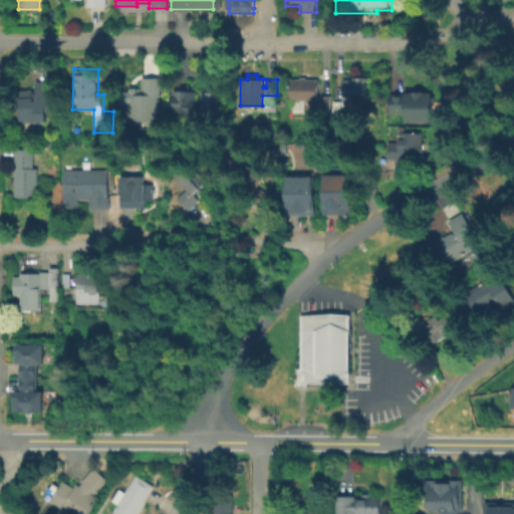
[(367,99),(342,99),(342,79),(350,79),(350,75),(367,75),(367,99)]
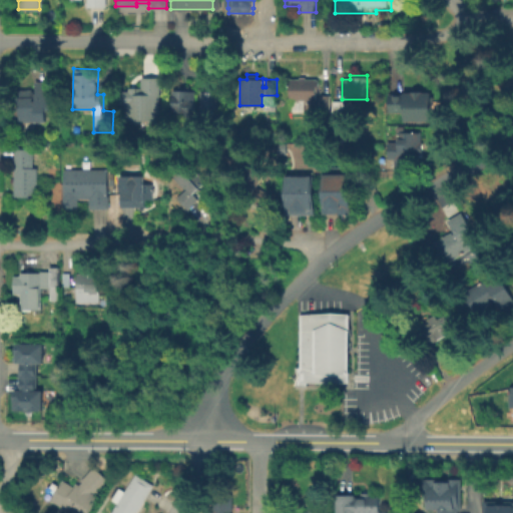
[(161,122),(125,123),(125,105),(119,105),(118,91),(129,91),(128,87),(140,87),(140,77),(160,77),(161,122)]
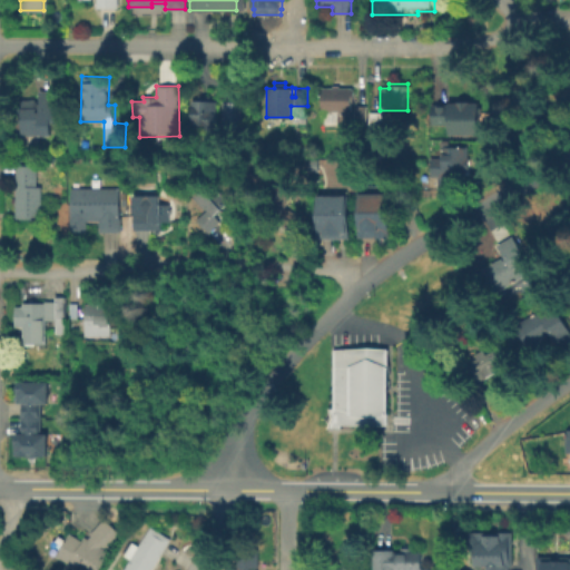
[(352,111),(322,111),(322,87),(353,87),(352,111)]
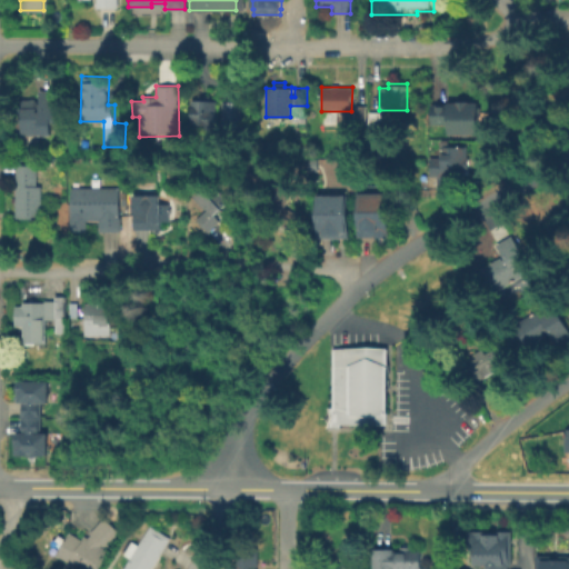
[(50,135),(20,135),(20,99),(38,99),(38,89),(59,89),(59,122),(50,122),(50,135)]
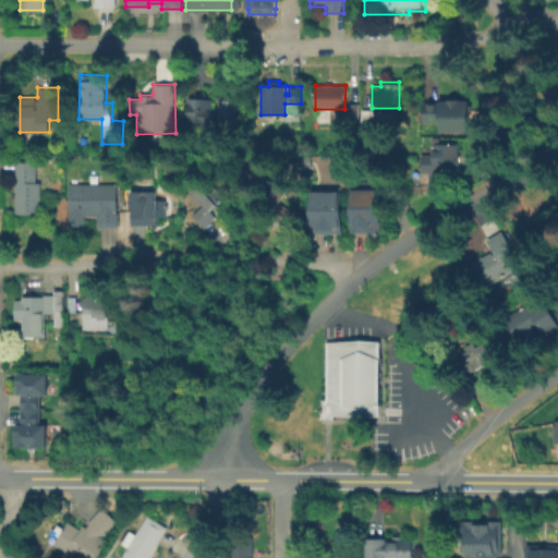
[(211,99),(211,123),(186,122),(186,97),(193,98),(193,91),(205,92),(205,98),(211,99)]
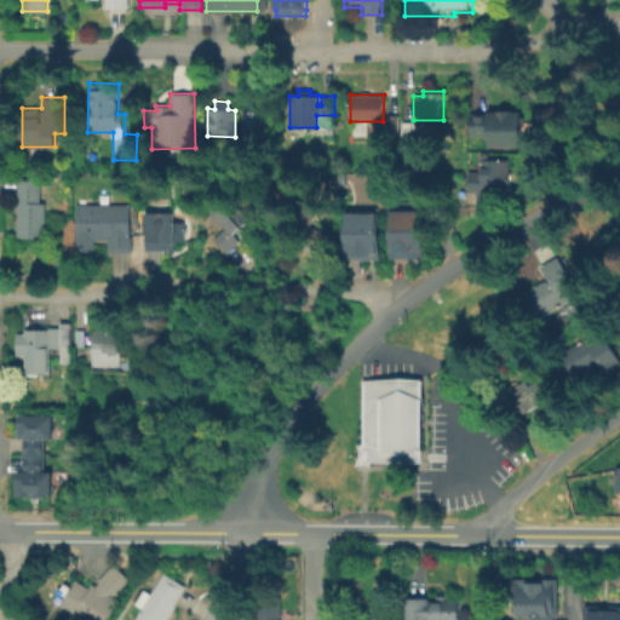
[(512,110),(512,113),(526,113),(526,148),(492,148),(492,137),(474,137),(474,114),(492,114),(492,113),(501,113),(501,110),(512,110)]
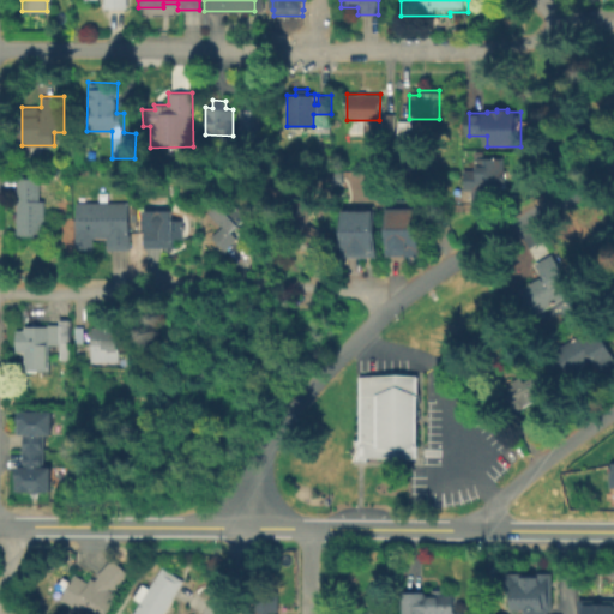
[(262,110),(260,138),(240,138),(241,110),(262,110)]
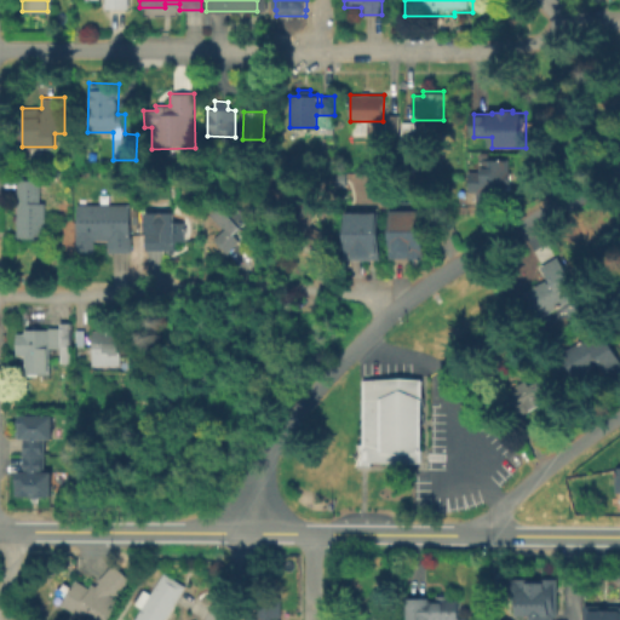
[(399,132),(386,132),(386,116),(399,116),(399,132)]
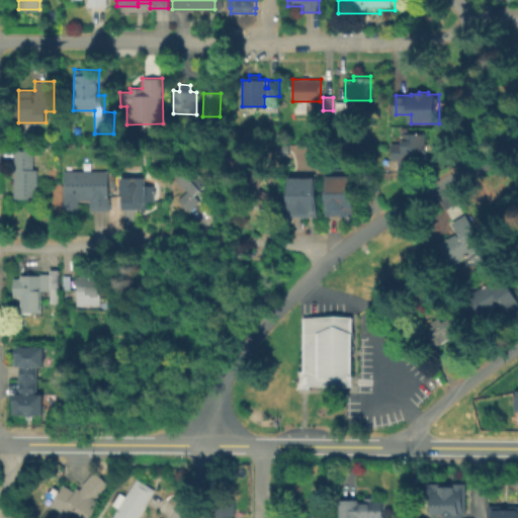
[(350,127),(335,126),(335,103),(350,103),(350,127)]
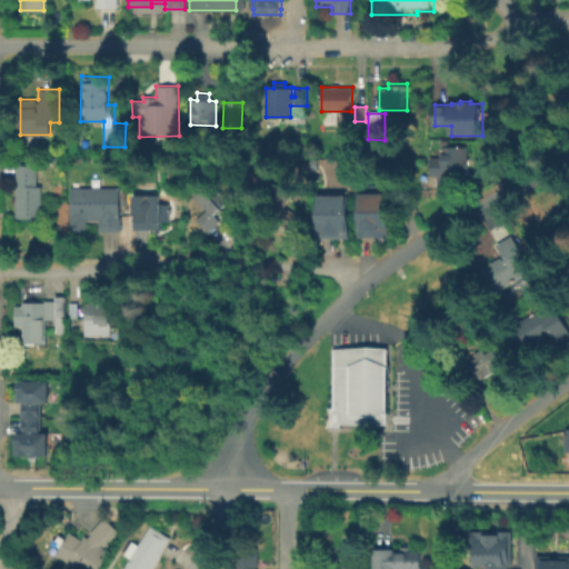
[(429,178),(430,157),(440,157),(441,146),(467,146),(467,158),(472,158),(472,171),(462,171),(462,178),(429,178)]
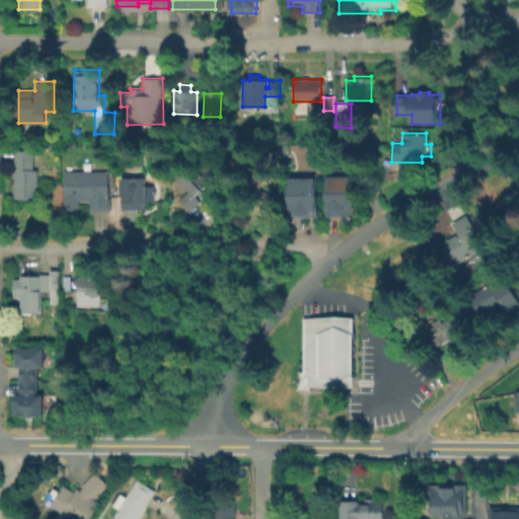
[(12,199),(12,150),(32,150),(32,169),(38,169),(38,199),(12,199)]
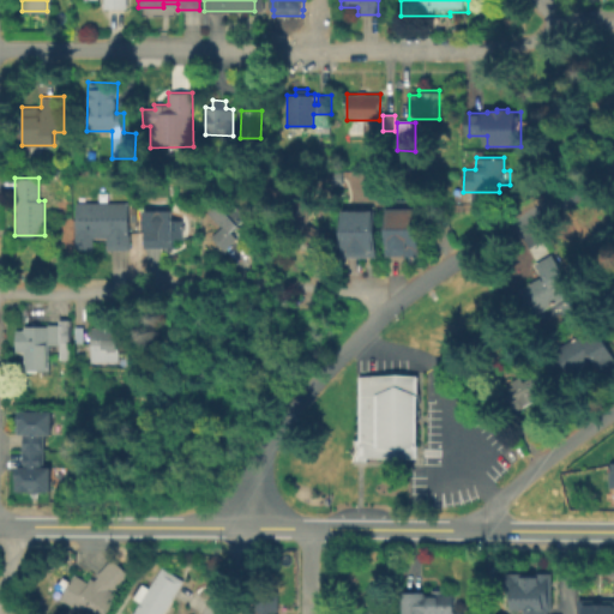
[(223,252),(209,235),(221,224),(209,211),(230,192),(248,214),(230,229),(238,239),(223,252)]
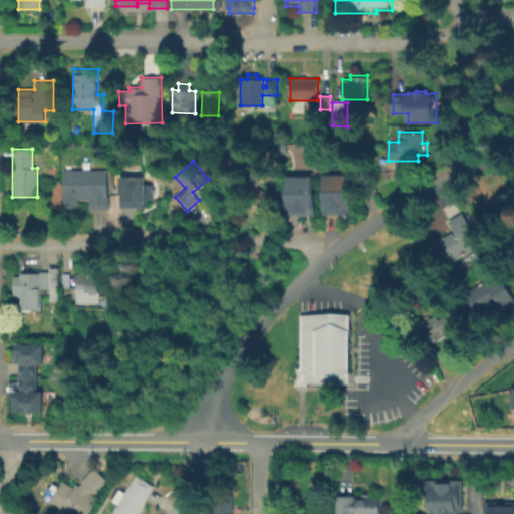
[(253,214),(241,206),(252,189),(241,182),(253,164),(266,172),(255,191),(264,197),(253,214)]
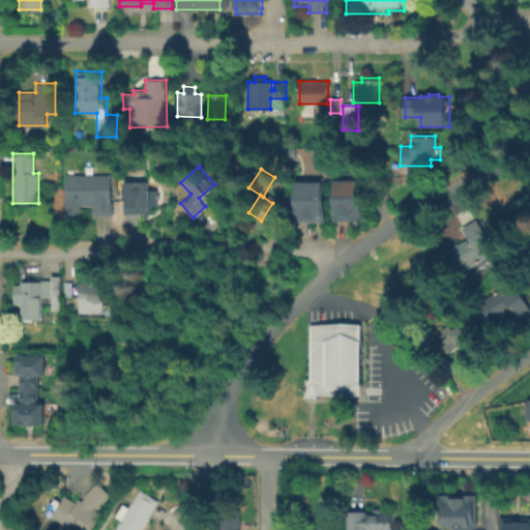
[(111,215),(91,215),(91,204),(79,204),(79,214),(65,214),(64,174),(111,173),(111,215)]
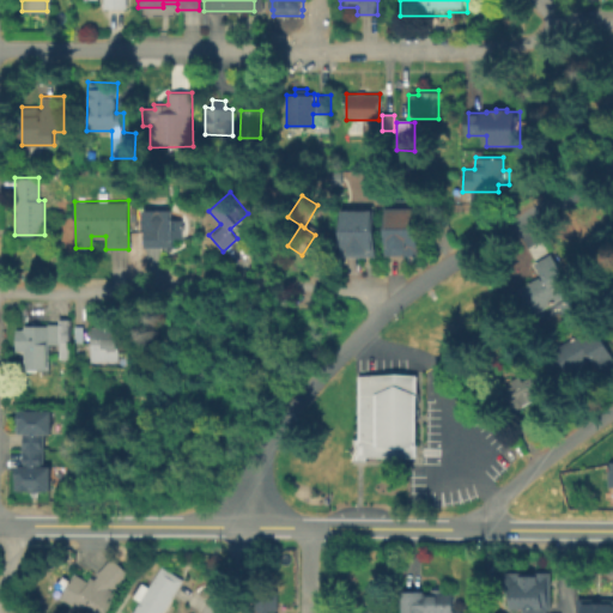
[(419,254),(386,254),(384,206),(418,206),(419,254)]
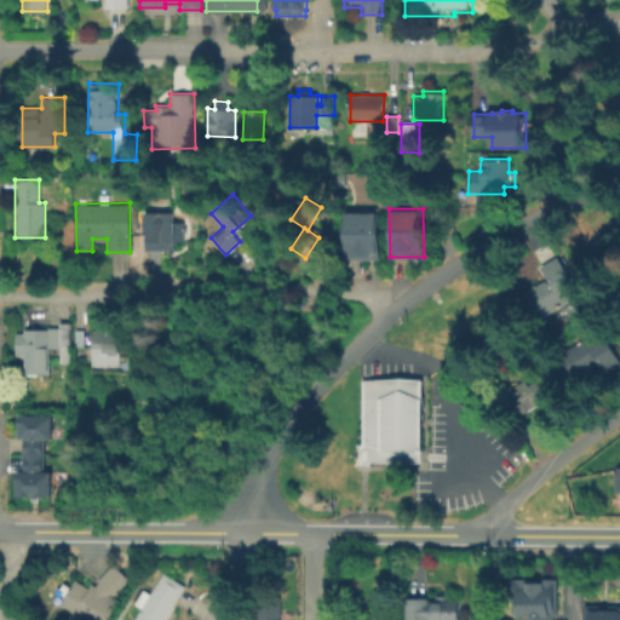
[(173,251),(144,252),(144,211),(173,211),(173,222),(183,220),(183,240),(173,240),(173,251)]
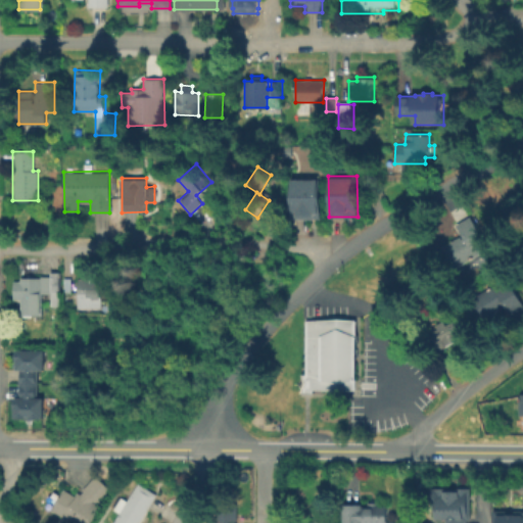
[(320,217),(289,217),(289,179),(319,178),(320,217)]
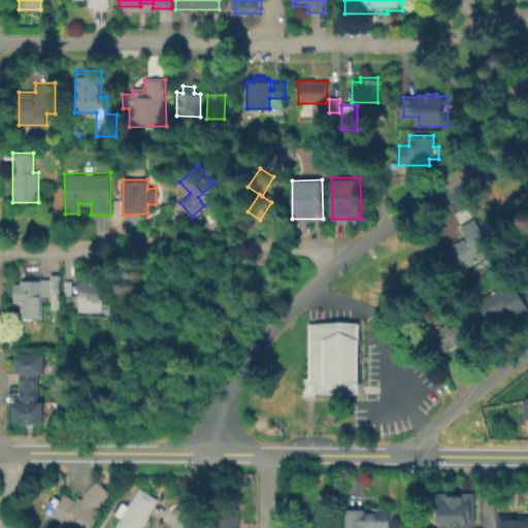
[(494,250),(455,272),(441,250),(465,236),(459,226),(474,217),(494,250)]
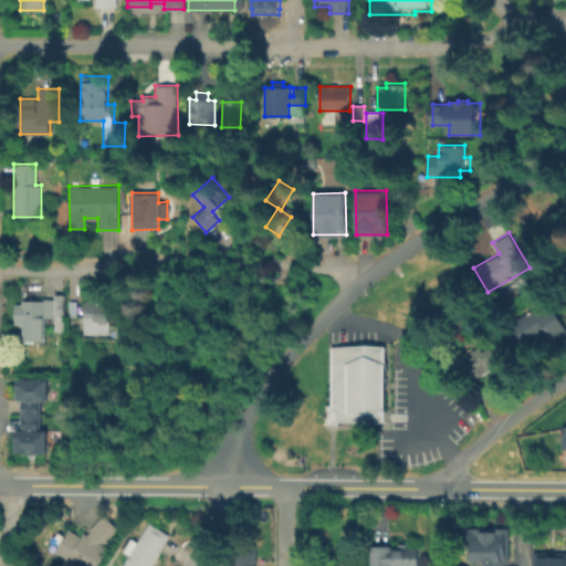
[(20,342),(20,324),(11,324),(11,304),(19,304),(19,301),(42,301),(42,297),(52,297),(52,293),(65,293),(65,329),(52,329),(52,316),(42,316),(42,342),(20,342)]
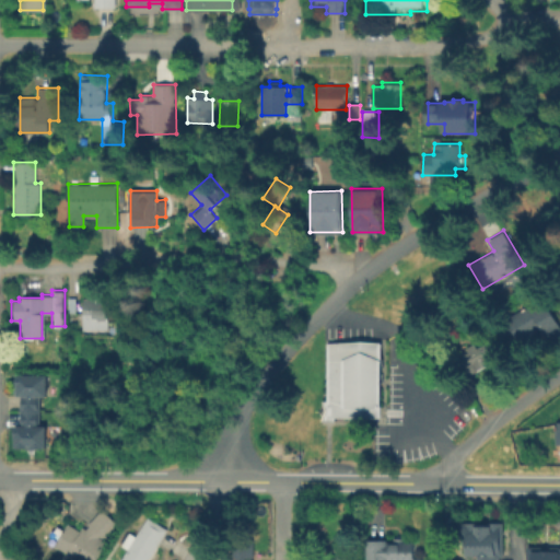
[(559,327),(559,333),(546,340),(538,328),(517,340),(504,318),(541,296),(559,327)]
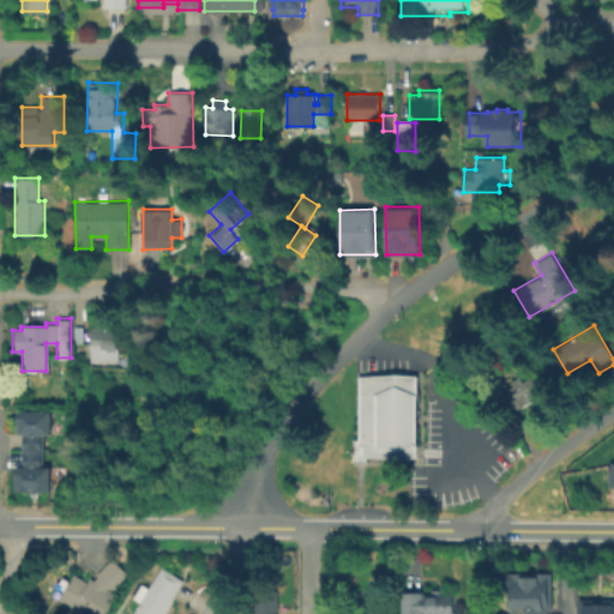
[(116,362),(88,362),(88,326),(116,326),(116,362)]
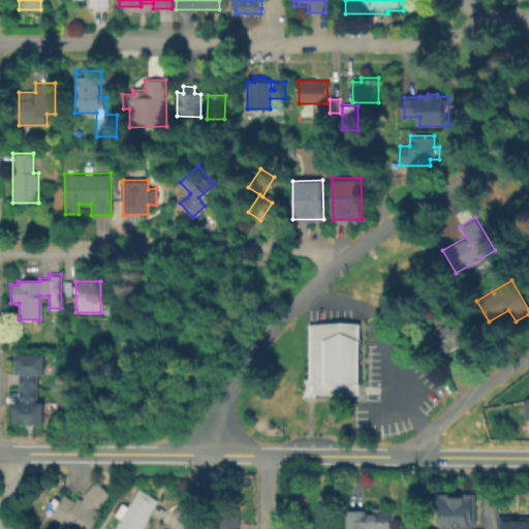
[(383,302),(379,294),(390,288),(394,296),(383,302)]
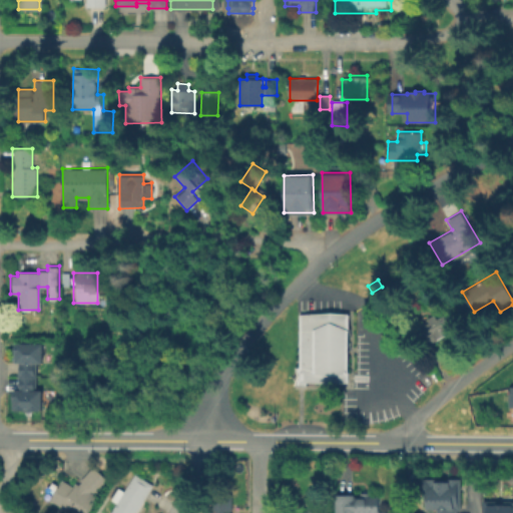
[(347,381),(329,383),(305,382),(305,385),(293,385),(290,375),(293,367),(297,367),(298,314),(329,312),(347,314),(347,381)]
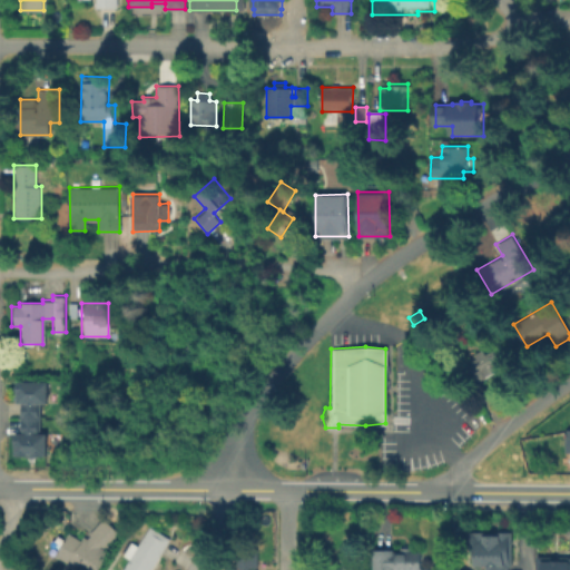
[(498,347),(503,361),(499,363),(502,369),(479,380),(475,374),(468,379),(464,372),(460,374),(455,365),(469,359),(470,361),(477,357),(474,353),(483,349),(485,353),(498,347)]
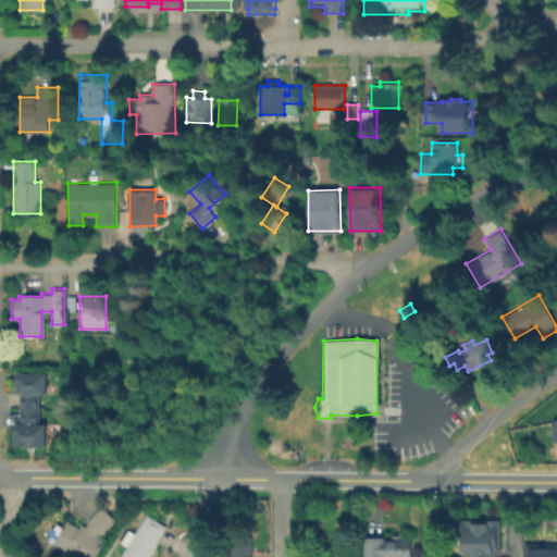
[(36,408),(20,408),(20,394),(13,394),(13,372),(45,372),(45,393),(36,393),(36,408)]
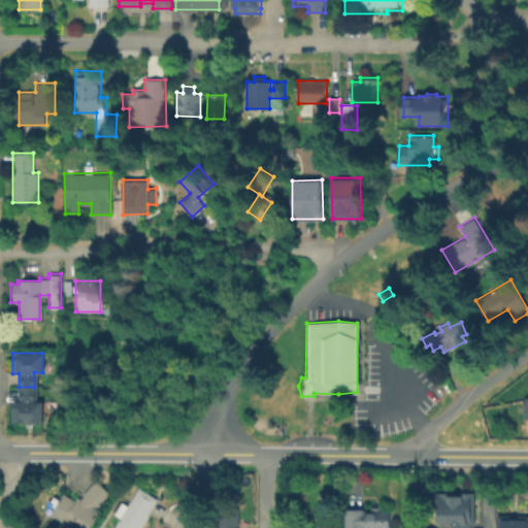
[(11,421),(11,401),(18,401),(19,387),(34,387),(34,401),(40,401),(40,422),(11,421)]
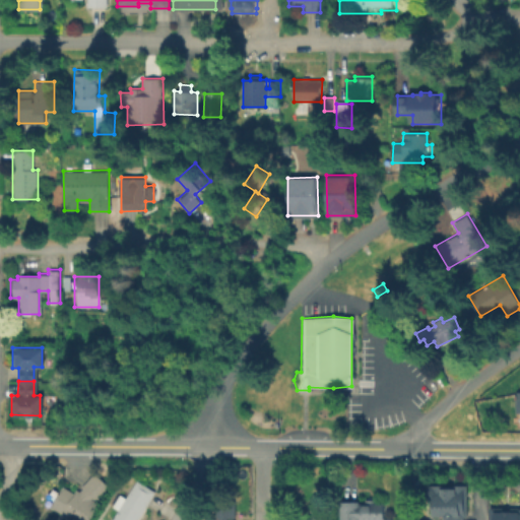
[(111,486),(98,502),(99,503),(87,519),(69,519),(62,515),(63,514),(51,506),(63,485),(75,493),(77,490),(80,492),(83,488),(81,486),(94,471),(111,486)]
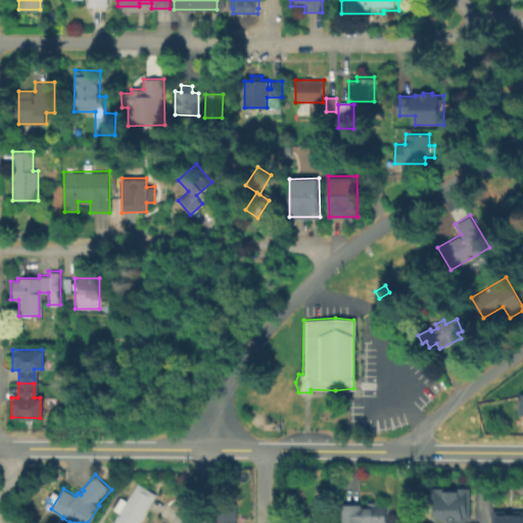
[(155,494),(137,522),(112,522),(120,513),(113,509),(121,496),(126,501),(137,482),(155,494)]
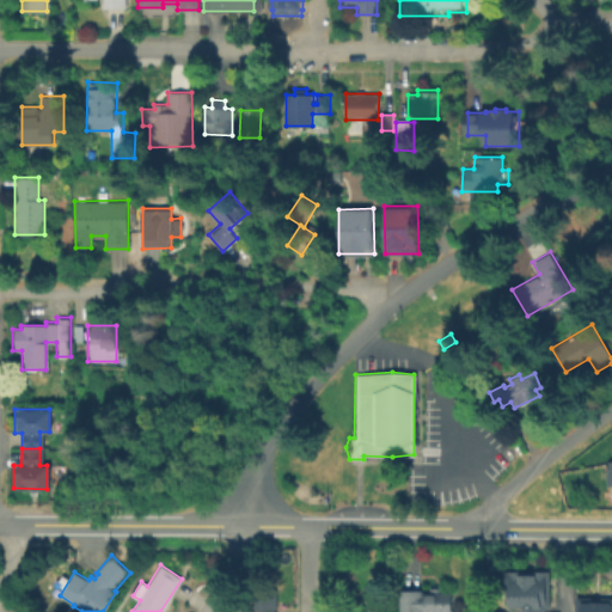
[(549,589),(549,611),(507,611),(507,589),(503,589),(503,574),(549,574),(549,589)]
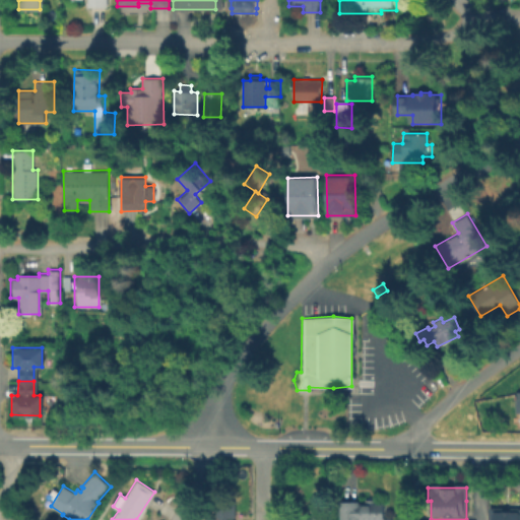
[(375,501),(375,505),(383,505),(383,519),(339,519),(339,505),(364,505),(364,501),(375,501)]
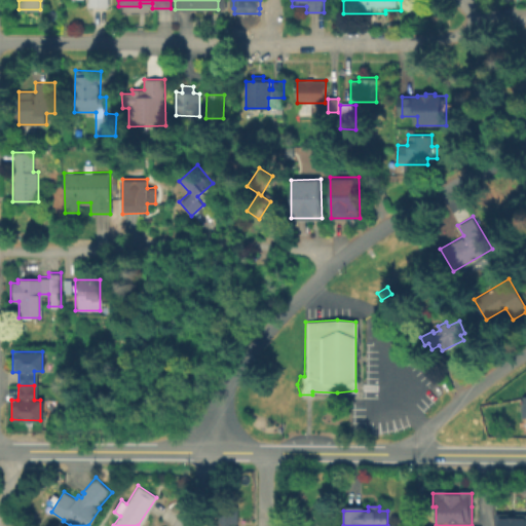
[(211,525),(211,524),(219,524),(219,513),(237,513),(237,525),(211,525)]
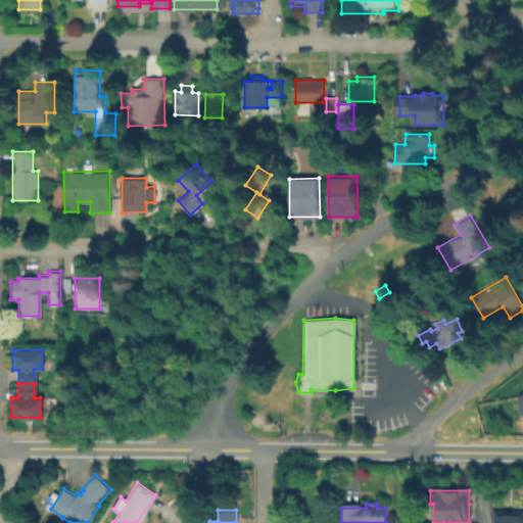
[(491,522),(491,513),(520,512),(520,513),(522,513),(522,522),(491,522)]
